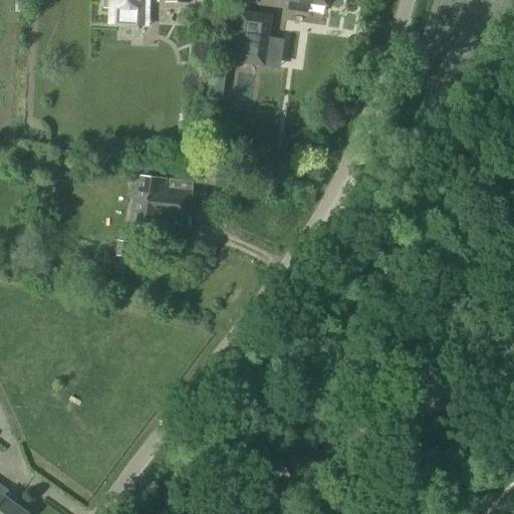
[(103,0),(103,9),(149,10),(148,0),(164,0),(165,2),(189,3),(188,0),(103,0)]
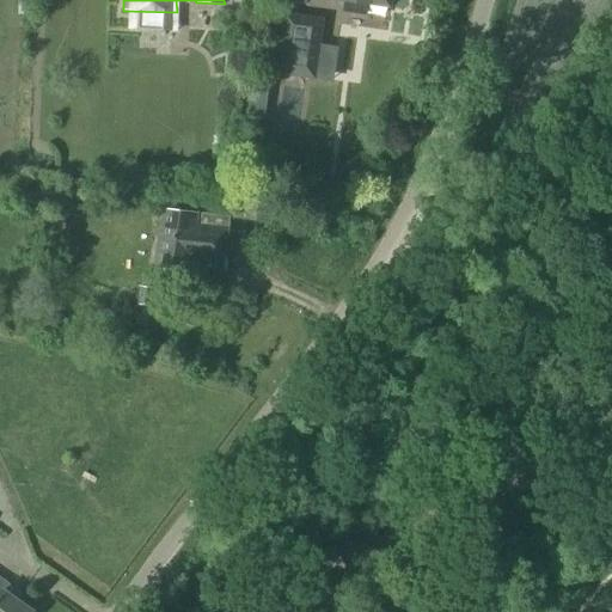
[(336,0),(346,1),(343,12),(365,16),(366,5),(387,7),(389,0),(336,0)]
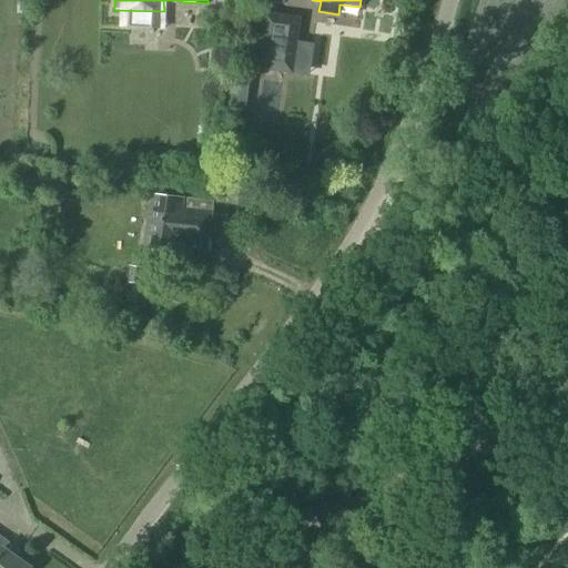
[(264,18),(257,69),(293,73),(300,22),(264,18)]
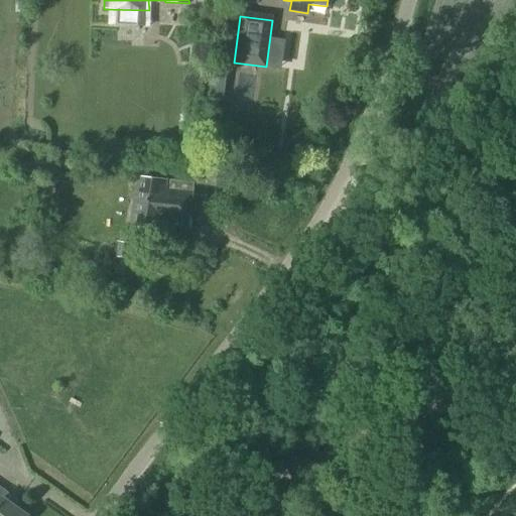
[(214,151),(206,185),(225,189),(233,155),(214,151)]
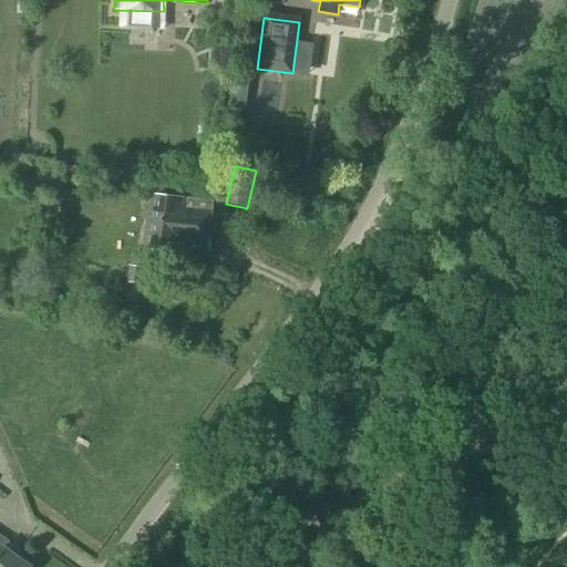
[(145,249),(174,253),(175,248),(206,251),(212,203),(151,196),(145,249)]
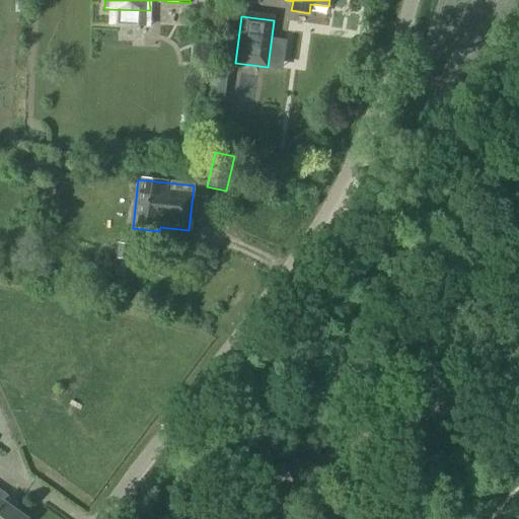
[(115,260),(128,263),(131,246),(118,243),(115,260)]
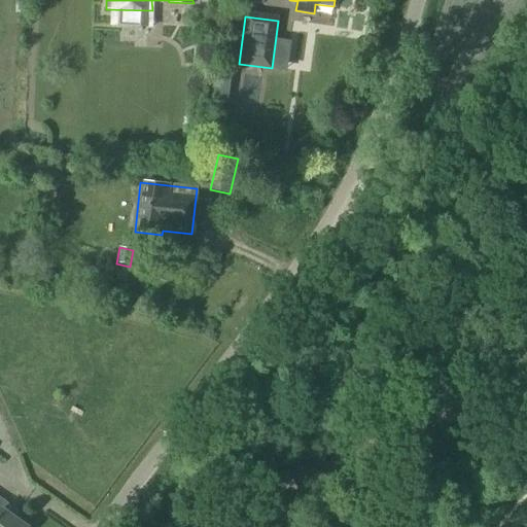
[(0,526),(26,526),(14,519),(19,514),(0,500),(0,526)]
